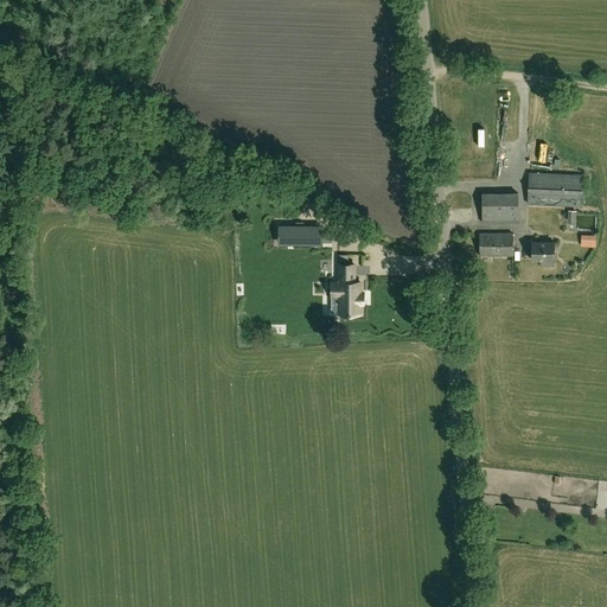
[(528,204),(581,206),(583,176),(530,173),(528,204)]
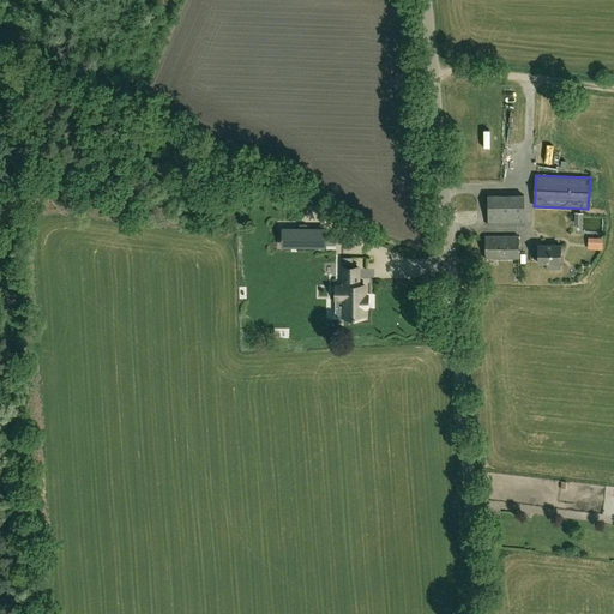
[(524,226),(523,194),(487,196),(488,226),(524,226)]
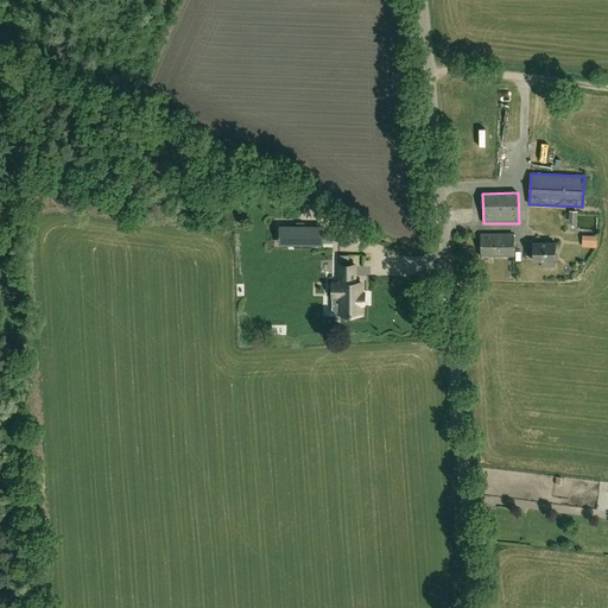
[(322,245),(322,227),(286,227),(286,245),(322,245)]
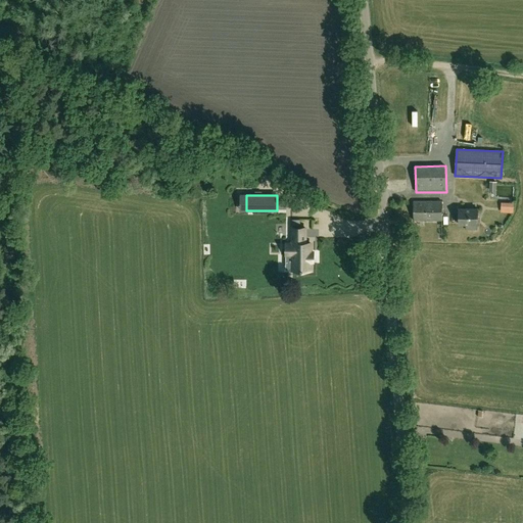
[(514,210),(514,199),(502,199),(502,210),(514,210)]
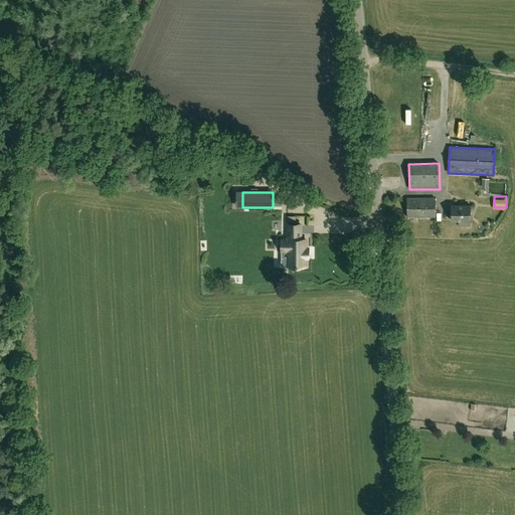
[(435,198),(407,198),(406,217),(435,217),(435,198)]
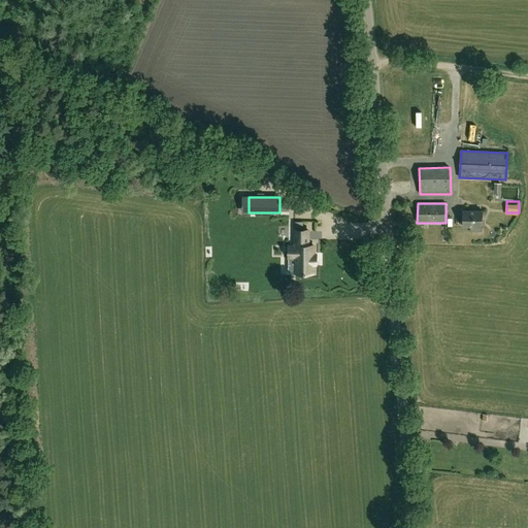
[(482,232),(482,226),(483,226),(482,210),(463,210),(463,227),(470,226),(470,232),(482,232)]
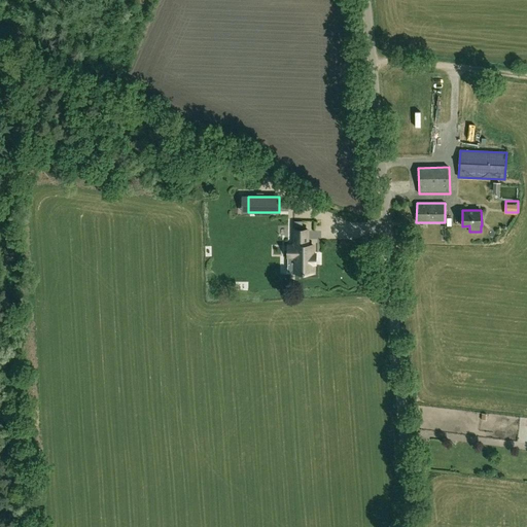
[(288,256),(294,256),(294,272),(313,272),(313,264),(315,264),(315,254),(313,254),(313,245),(308,245),(308,230),(294,230),(294,246),(288,246),(288,256)]
